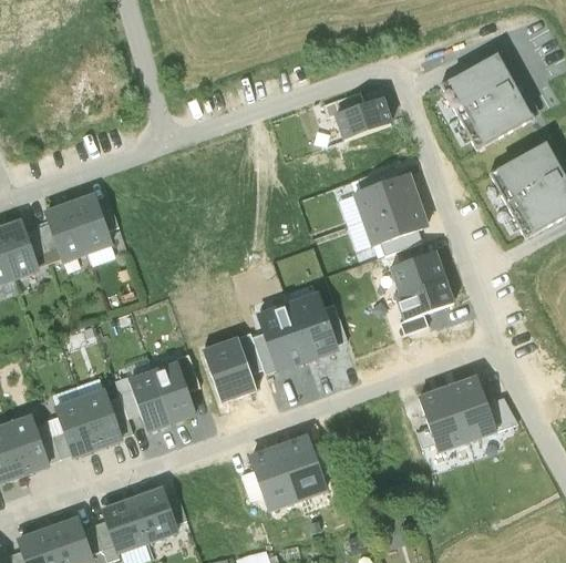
[(497,52),(439,84),(475,150),(533,118),(497,52)]
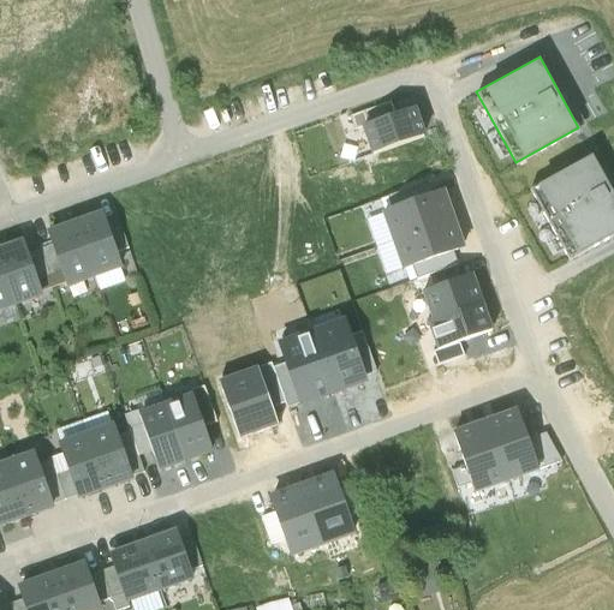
[(353,127),(363,124),(394,113),(389,99),(349,113),(353,127)]
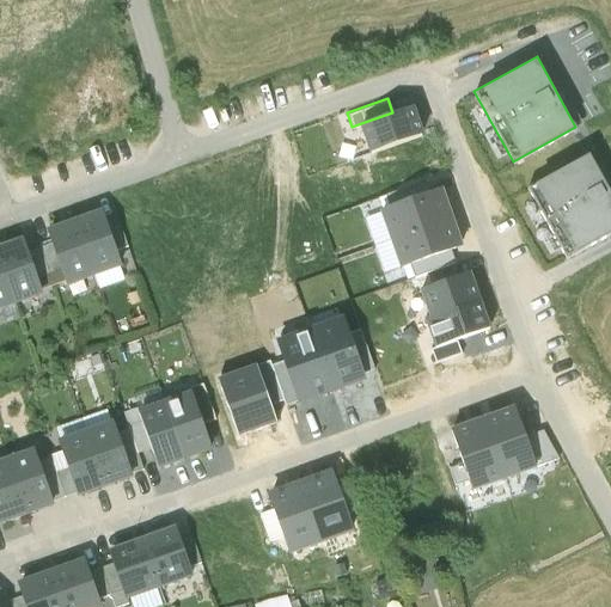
[(420,133),(410,105),(392,112),(361,123),(371,151),(420,133)]
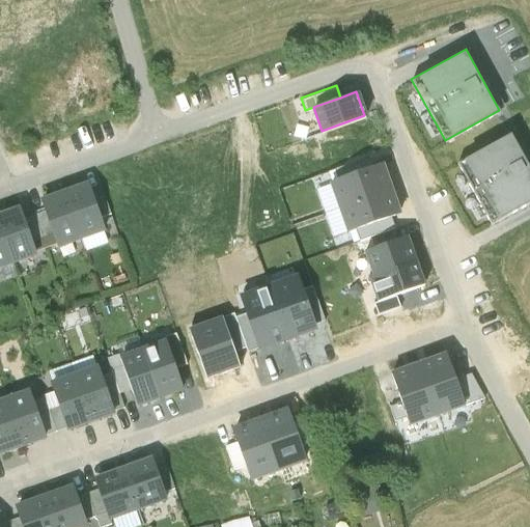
[(529,165),(511,132),(456,162),(491,223),(529,200),(529,165)]
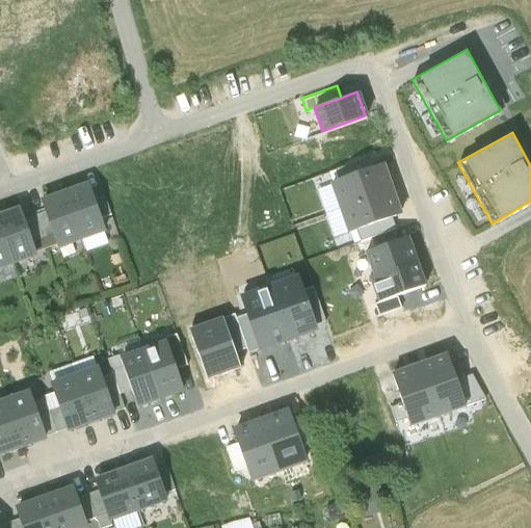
[(382,163),(332,182),(340,206),(391,188),(382,163)]
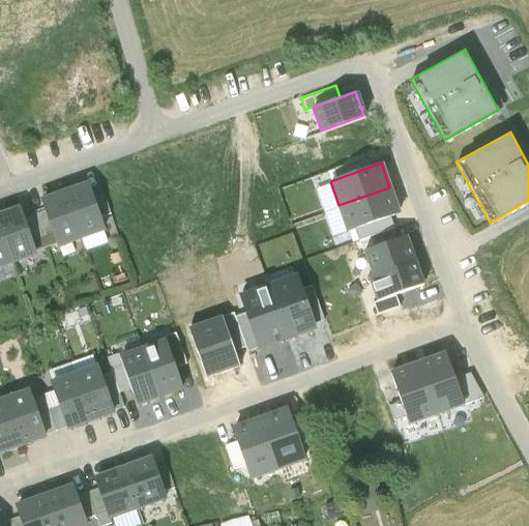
[(90,193),(87,182),(64,191),(81,236),(93,231),(103,228),(90,193)]
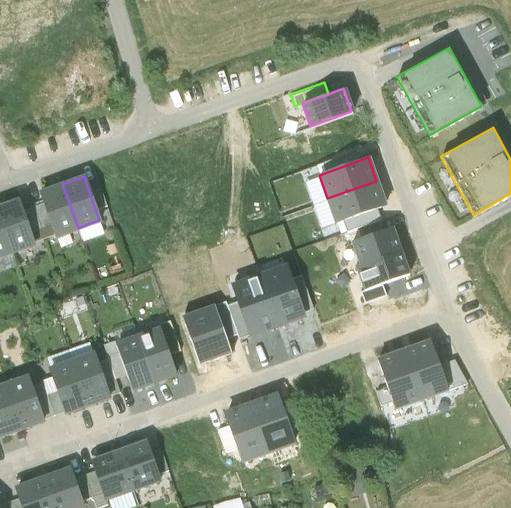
[(376,181),(327,198),(335,221),(384,204),(376,181)]
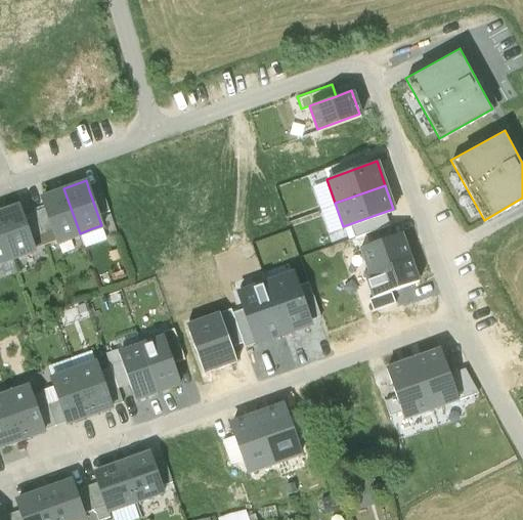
[(109,209),(100,186),(89,190),(97,213),(109,209)]
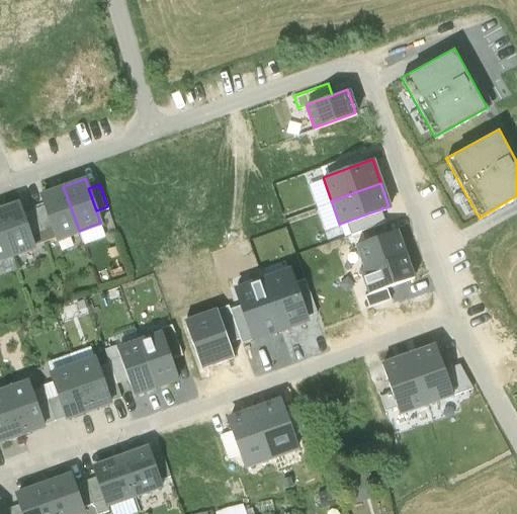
[(79,231),(63,186),(41,194),(45,203),(53,227),(57,238),(79,231)]
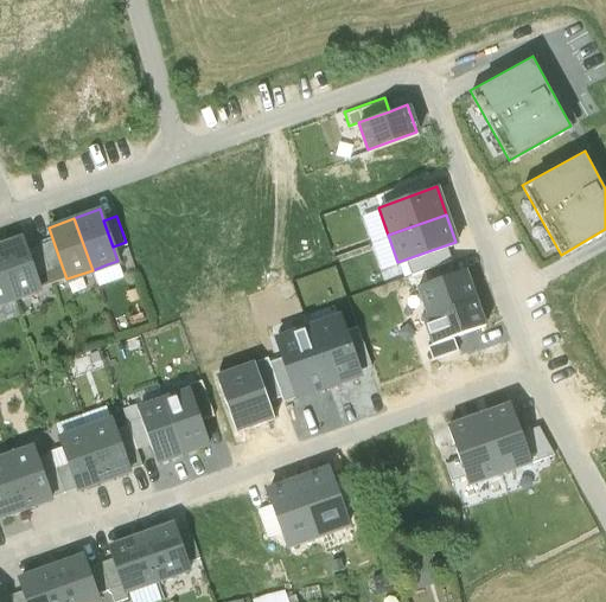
[(21,236),(0,244),(0,258),(14,298),(39,288),(34,275),(25,248),(21,236)]
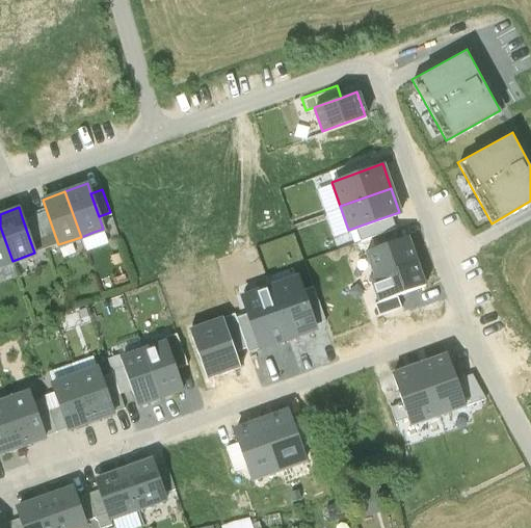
[(54,233),(46,209),(34,213),(42,237),(54,233)]
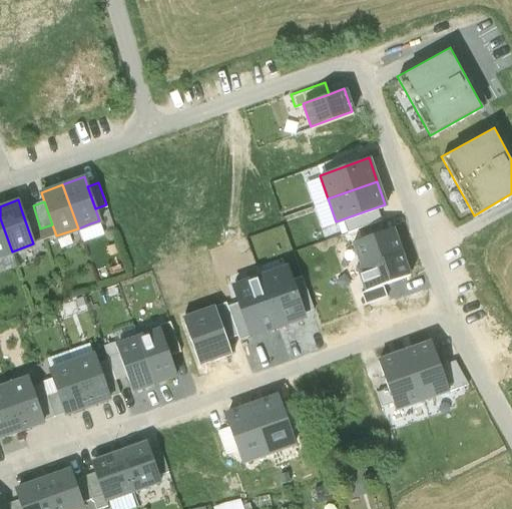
[(40,228),(33,205),(21,209),(29,232),(40,228)]
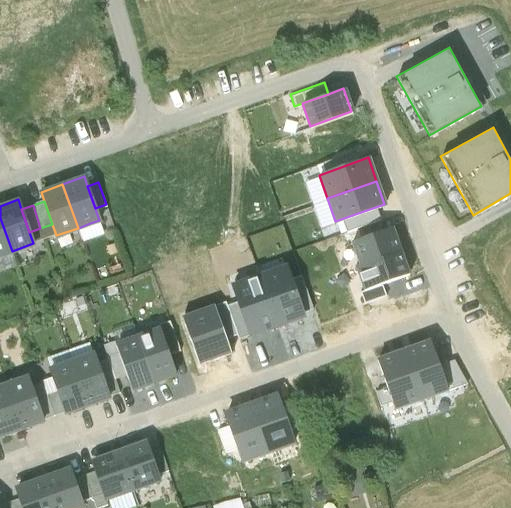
[(0,255),(12,251),(0,218),(0,255)]
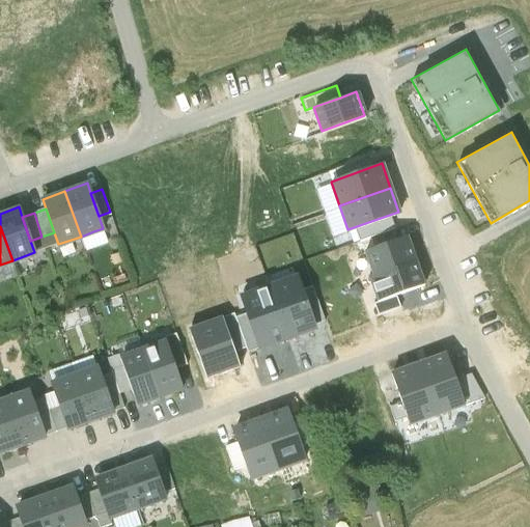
[(407,234),(364,250),(372,275),(415,259),(407,234)]
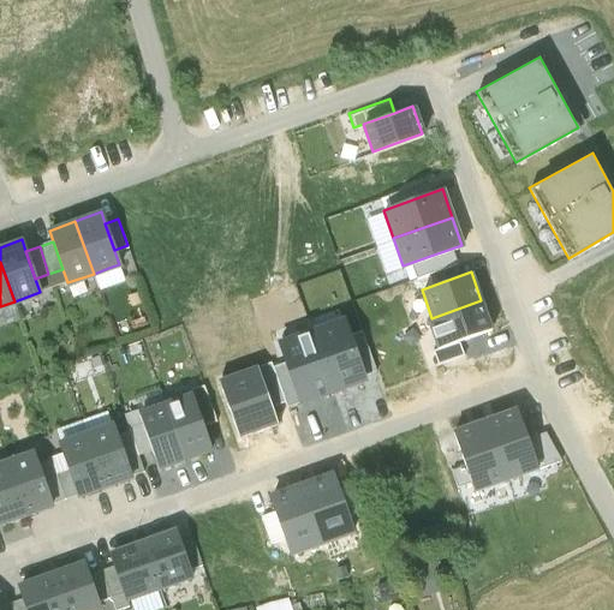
[(481,300),(431,318),(427,320),(437,347),(492,328),(481,300)]
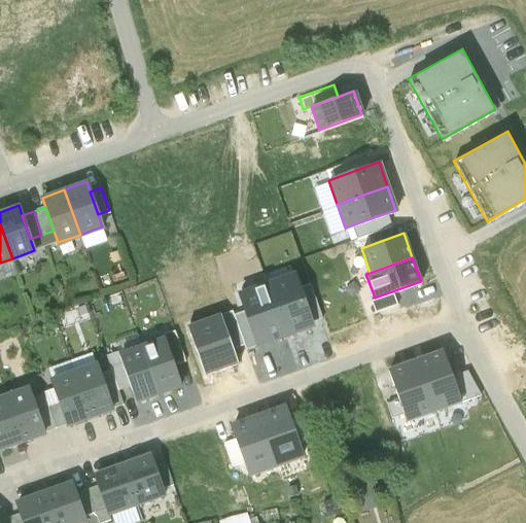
[(293,274),(267,283),(284,334),(311,324),(310,320),(297,285),(293,274)]
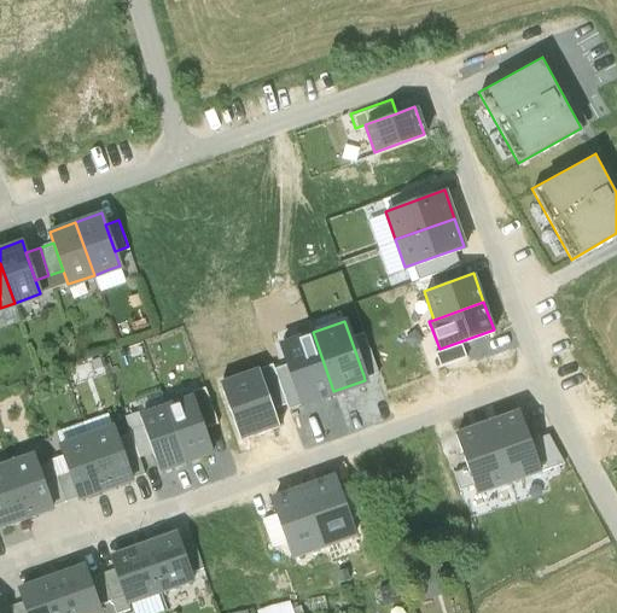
[(364,330),(349,334),(364,375),(377,371),(364,330)]
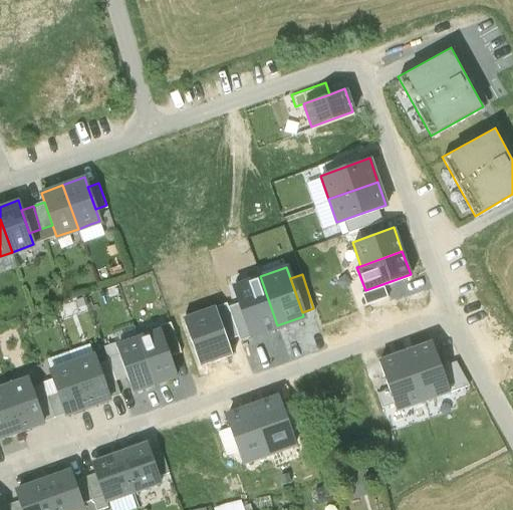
[(260,276),(233,285),(239,301),(251,335),(277,325),(260,276)]
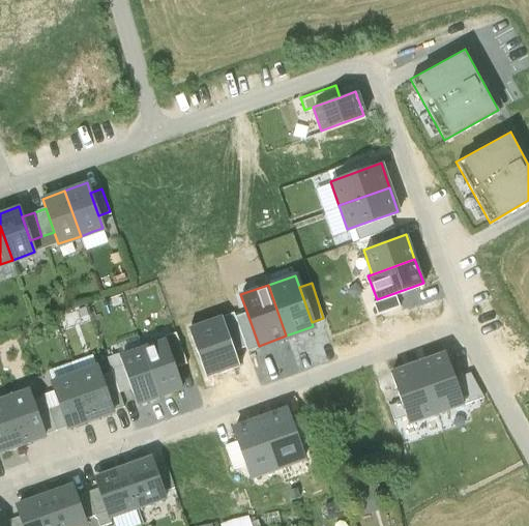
[(233,311),(221,315),(233,349),(245,345),(234,314),(233,311)]
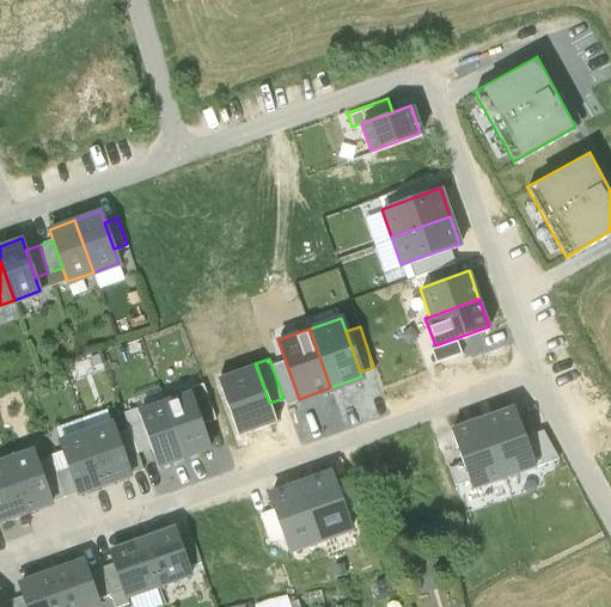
[(299,399),(285,359),(270,362),(283,398),(285,404),(299,399)]
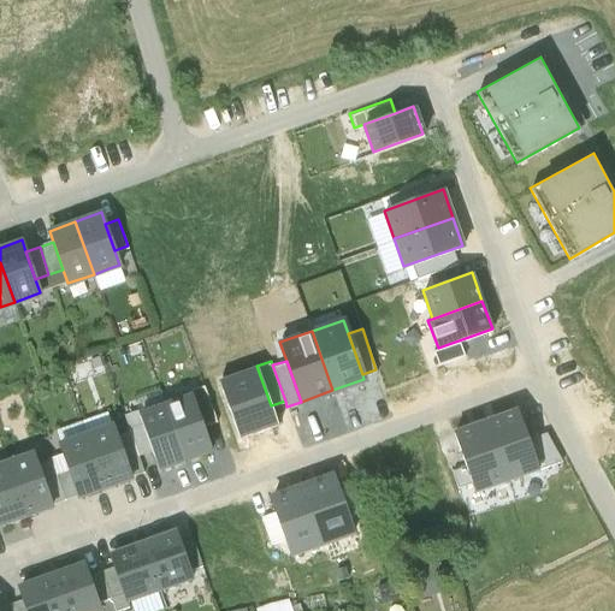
[(256,366),(219,379),(240,438),(277,423),(271,405),(256,366)]
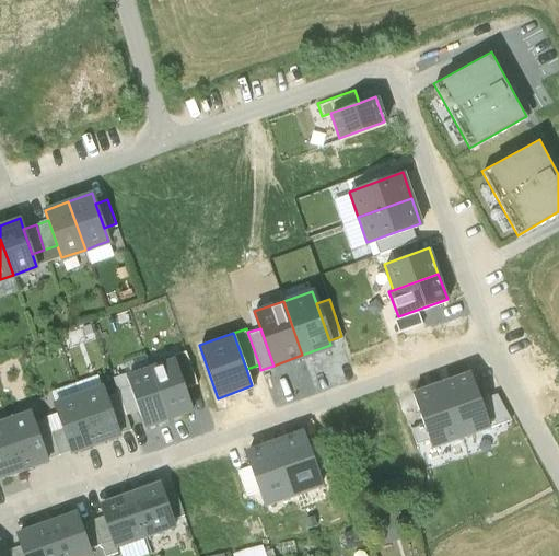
[(175,360),(184,386),(196,382),(185,350),(173,354),(175,360)]
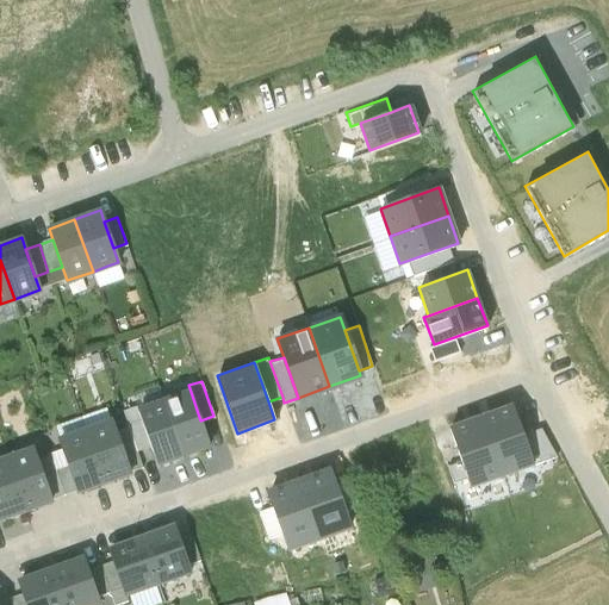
[(163,401),(182,454),(209,444),(200,420),(191,392),(163,401)]
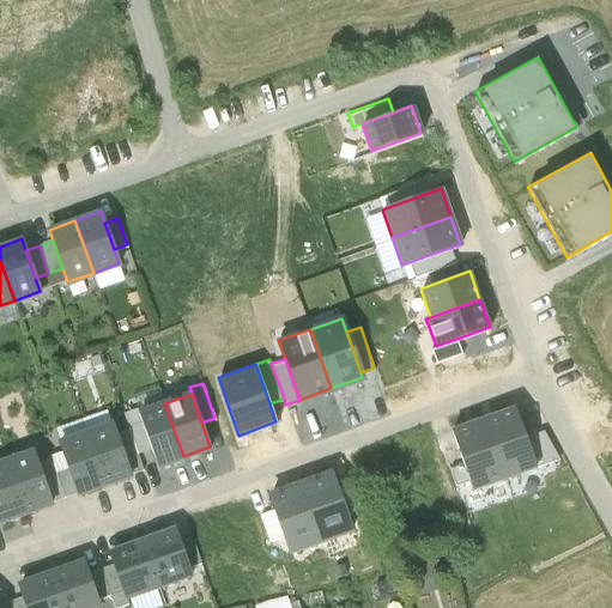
[(164,403),(139,412),(151,447),(157,464),(183,456),(164,403)]
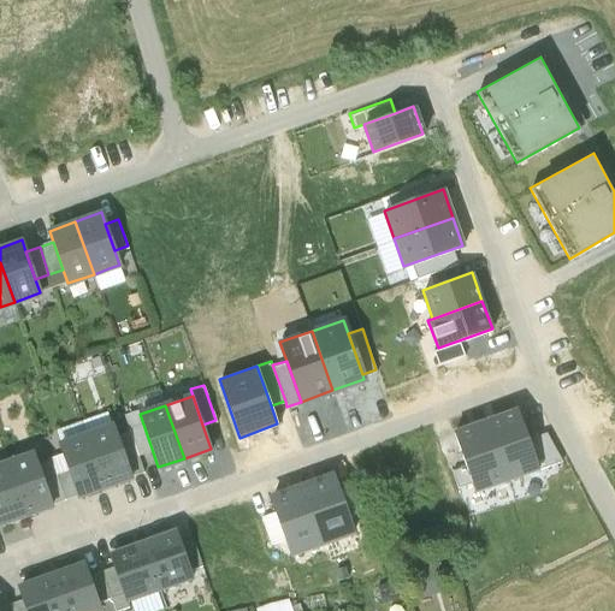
[(518,409),(485,420),(507,479),(538,468),(527,437),(518,409)]
